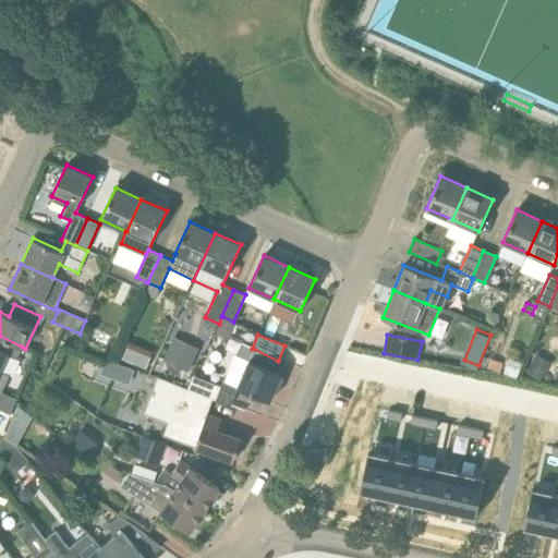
[(16,359),(22,347),(0,336),(0,392),(1,393),(9,376),(0,371),(0,366),(7,353),(16,359)]
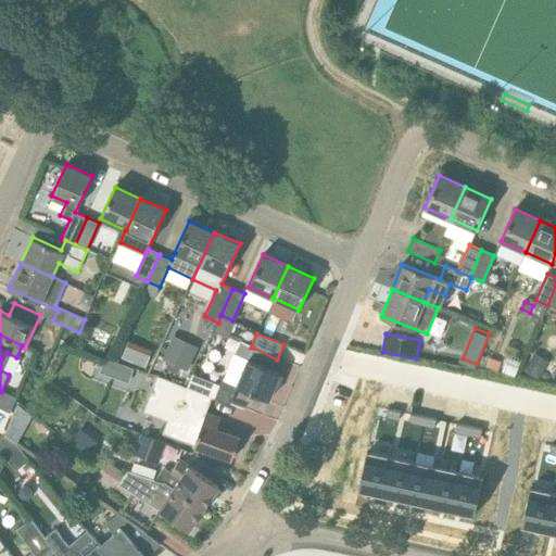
[(163,358),(184,368),(193,346),(173,337),(163,358)]
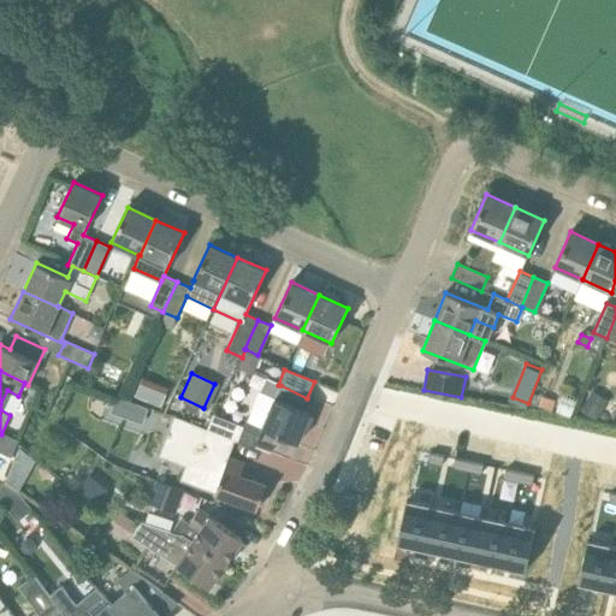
[(170,386),(142,375),(135,395),(161,406),(170,386)]
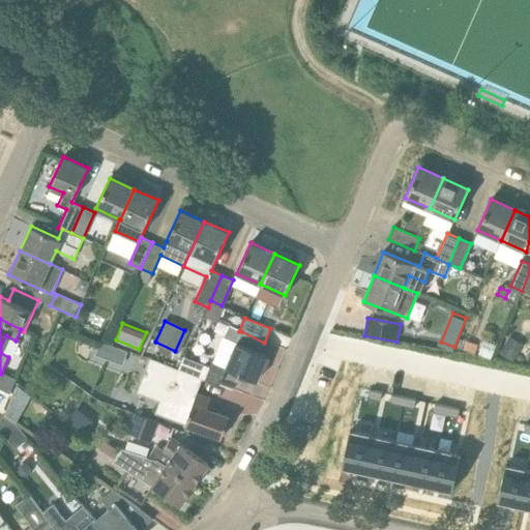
[(241,331),(236,343),(226,366),(257,381),(267,355),(260,352),(264,343),(241,331)]
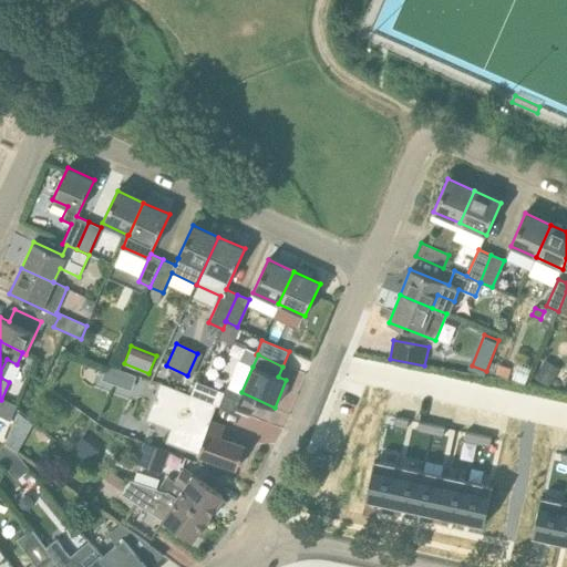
[(545,360),(534,378),(549,387),(560,370),(545,360)]
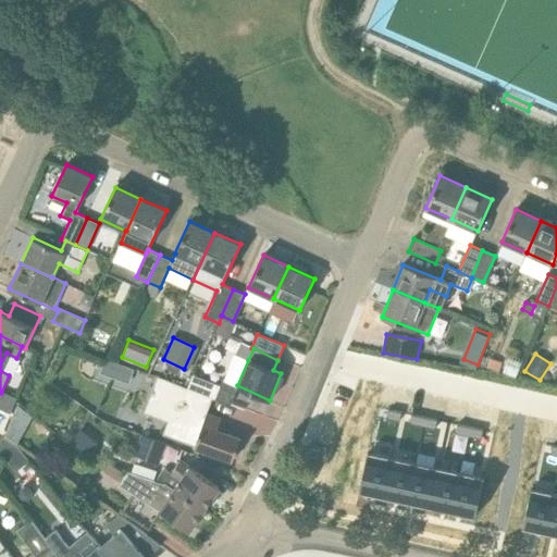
[(502,362),(490,359),(486,369),(498,372),(502,362)]
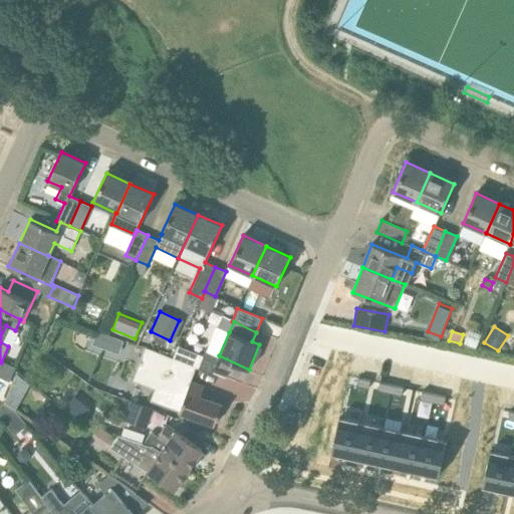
[(97,332),(92,345),(118,354),(122,342),(97,332)]
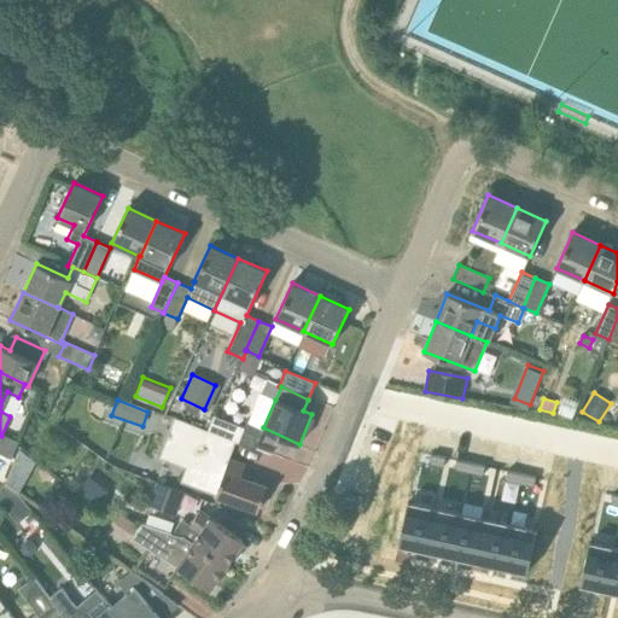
[(235,442),(238,442),(244,427),(214,415),(208,431),(235,442)]
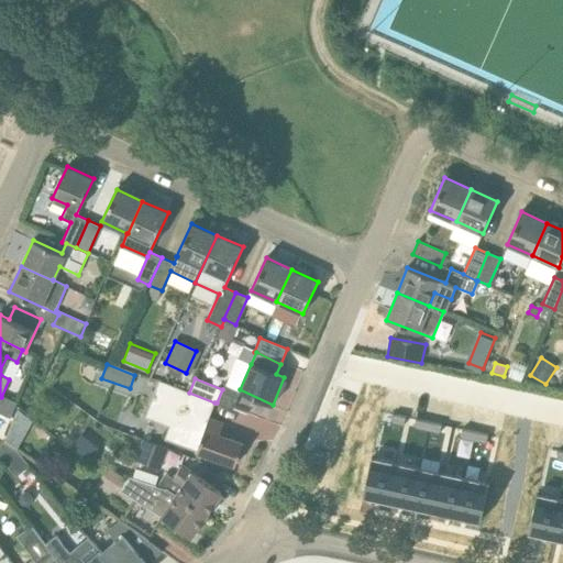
[(189,393),(162,382),(147,416),(172,426),(167,440),(197,451),(197,452),(235,465),(243,444),(219,435),(223,424),(208,419),(214,403),(189,393)]
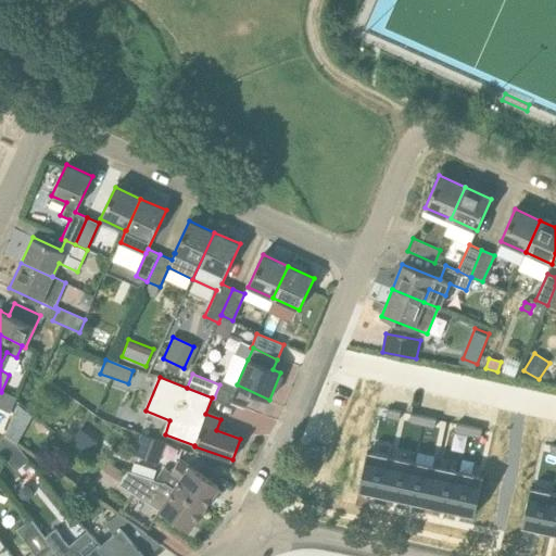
[(0,395),(0,409),(9,414),(14,399),(1,393),(0,395)]
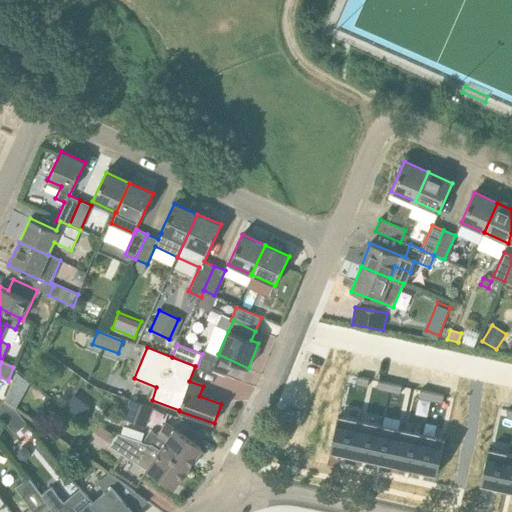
[(356,377),(355,384),(367,386),(368,379),(356,377)]
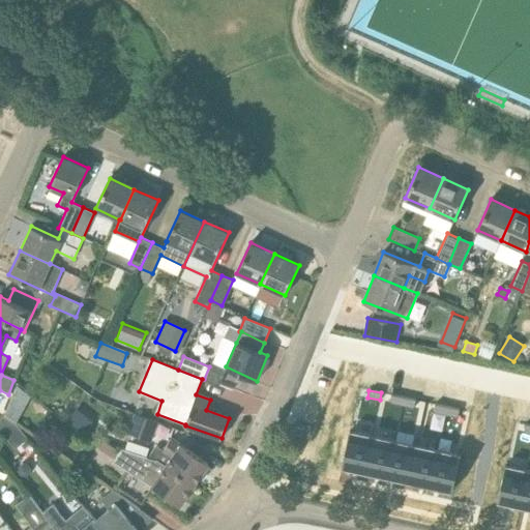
[(391,395),(389,403),(413,408),(415,401),(391,395)]
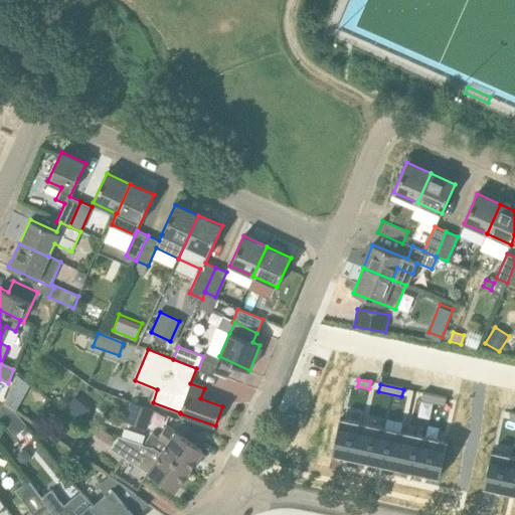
[(421,393),(420,400),(445,405),(446,398),(421,393)]
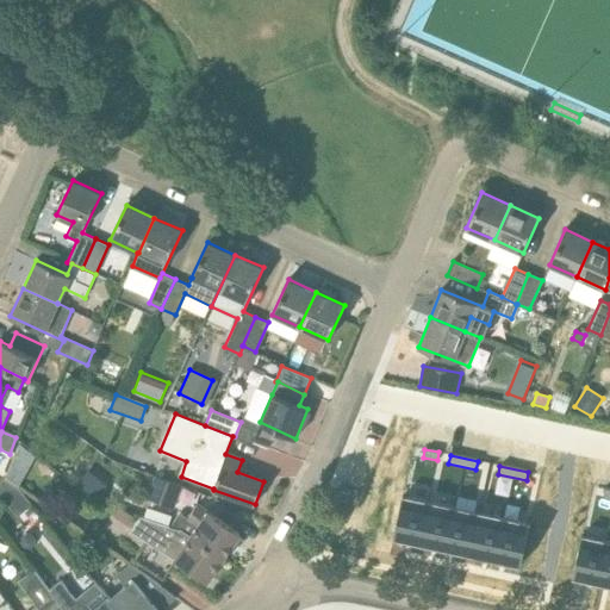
[(107,484),(87,467),(76,481),(97,496),(107,484)]
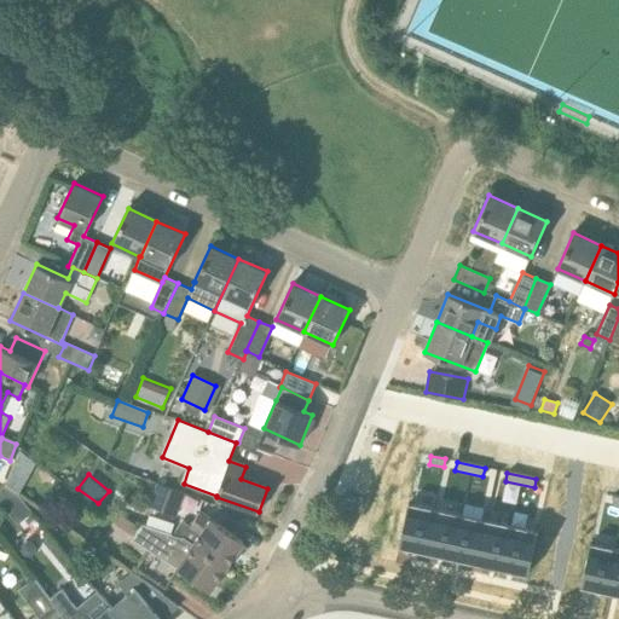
[(178,516),(185,493),(157,482),(149,505),(178,516)]
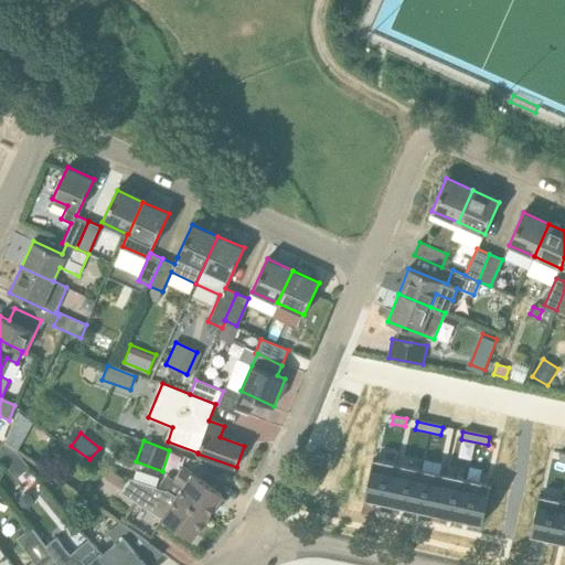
[(4,445),(0,454),(0,461),(4,464),(16,476),(30,465),(13,448),(4,445)]
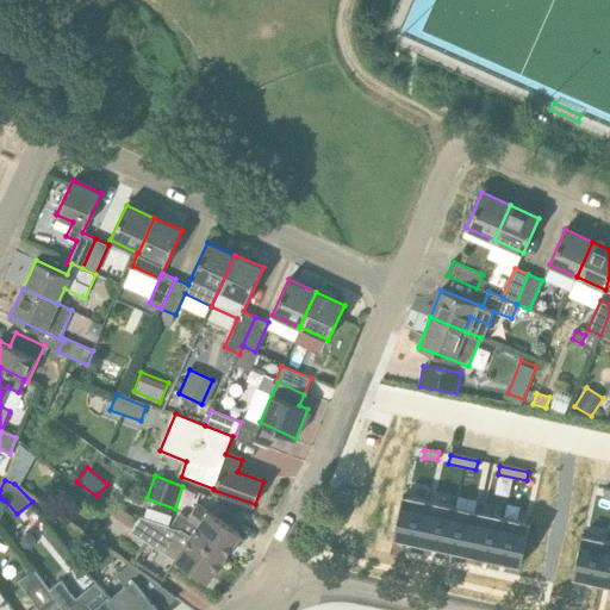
[(403,495),(393,536),(417,542),(427,499),(403,495)]
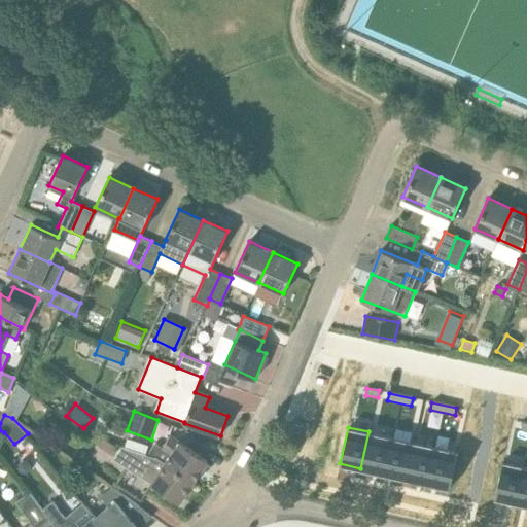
[(369,431),(360,468),(384,473),(392,436),(369,431)]
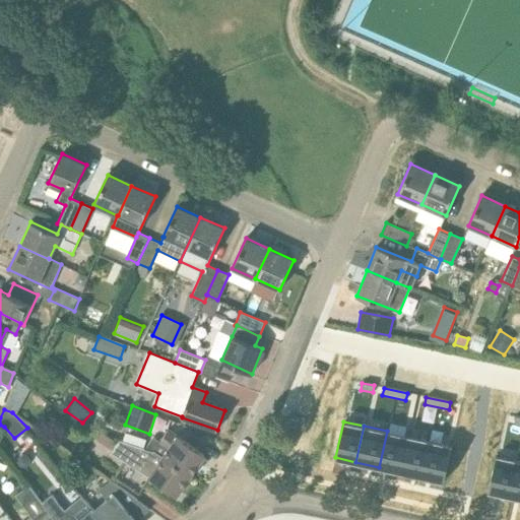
[(154,451),(190,476),(204,455),(179,437),(178,437),(168,431),(160,443),(152,439),(145,448),(154,451)]
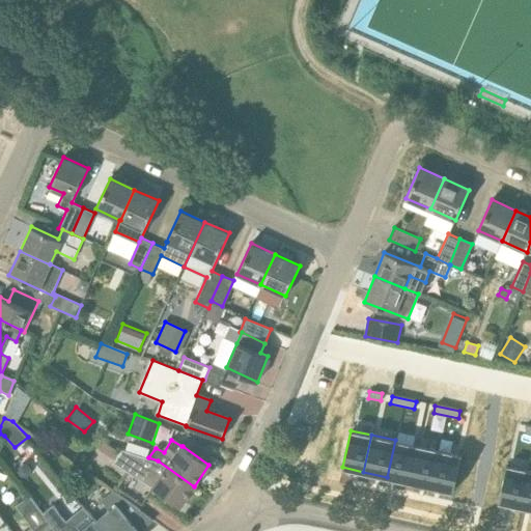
[(395,440),(387,477),(409,482),(417,445),(395,440)]
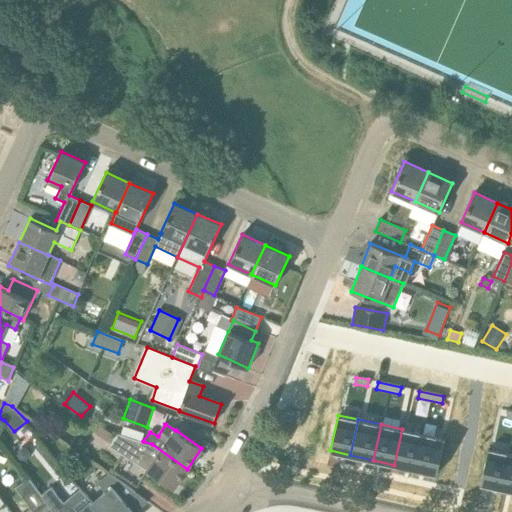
[(402,429),(394,465),(415,470),(423,434),(402,429)]
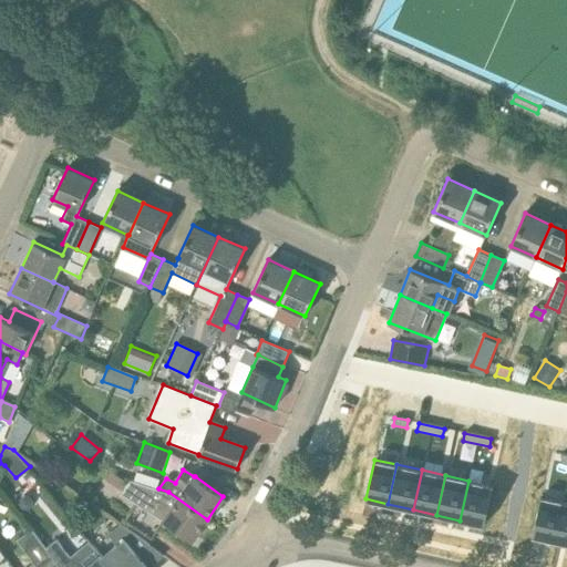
[(162,522),(192,542),(207,519),(168,492),(158,488),(131,480),(122,493),(163,521),(162,522)]
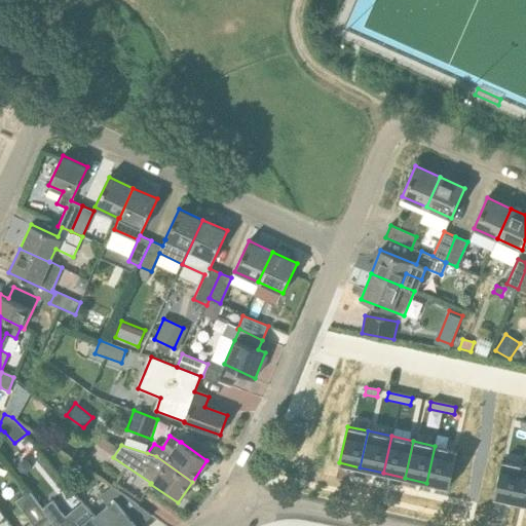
[(435,446),(426,483),(448,487),(456,451),(435,446)]
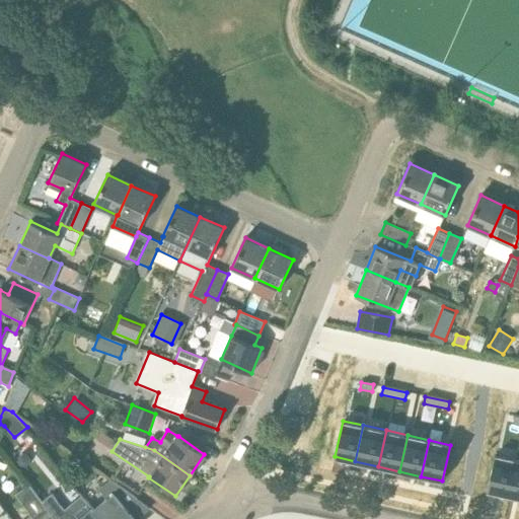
[(496,455),(487,491),(508,496),(516,459),(496,455)]
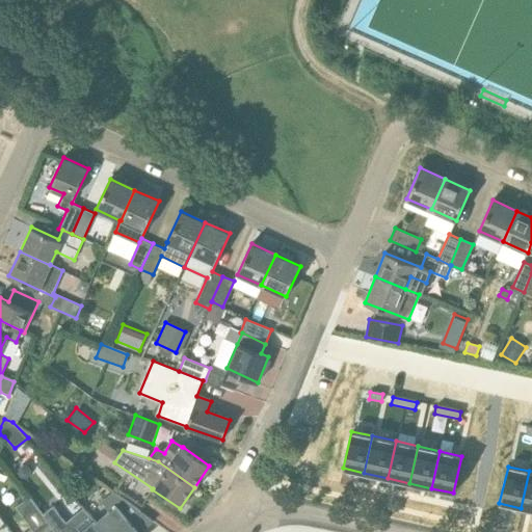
[(531,471),(529,471),(521,508),(531,510),(531,471)]
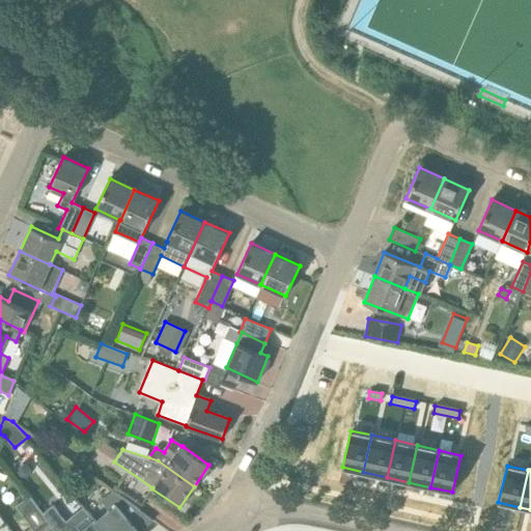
[(138,530),(130,520),(141,510),(113,491),(102,500),(109,510),(96,521),(94,522),(102,530),(138,530)]
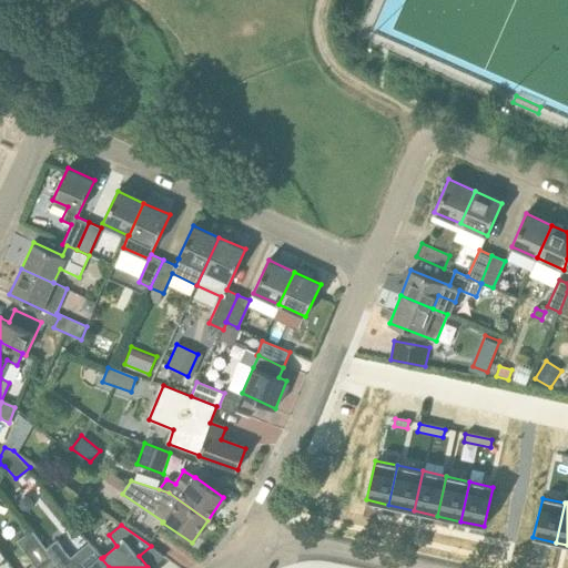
[(59,567),(44,548),(46,547),(32,530),(18,540),(34,564),(28,567),(59,567)]
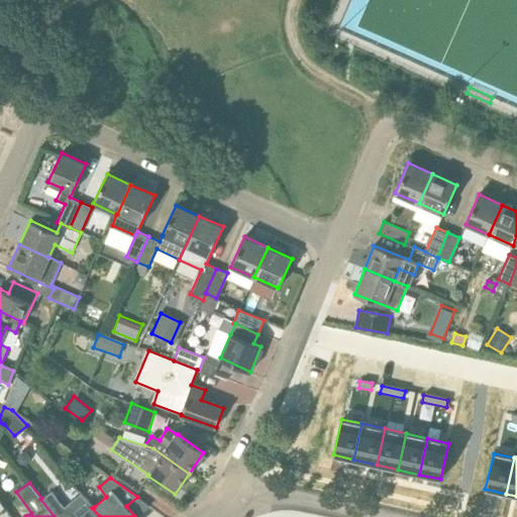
[(99,516),(92,508),(94,507),(92,505),(76,516),(73,516),(52,491),(41,498),(40,499),(54,516),(99,516)]
